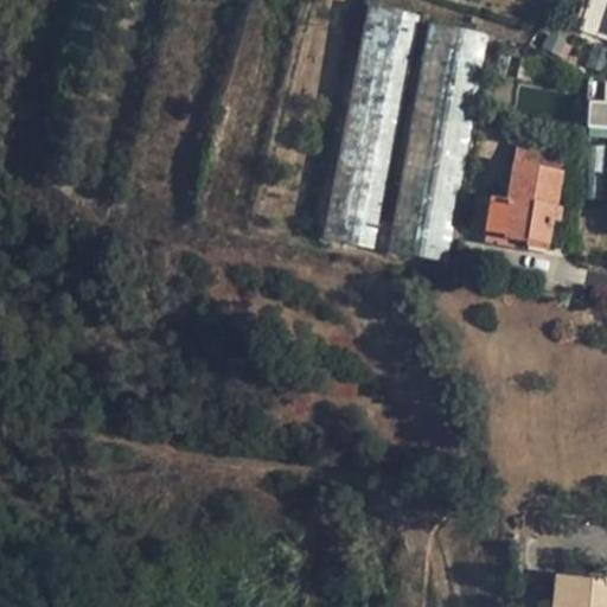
[(606,0),(587,0),(577,32),(606,42),(606,0)]
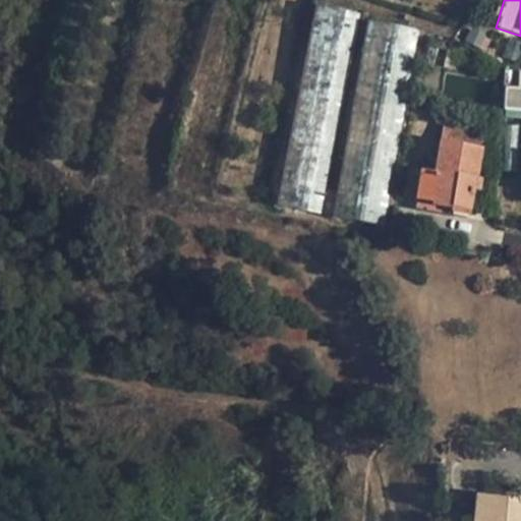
[(314,6),(275,206),(321,215),(359,14),(314,6)]
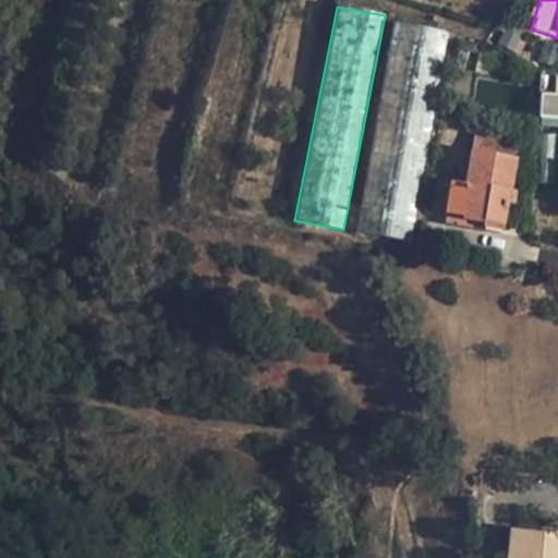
[(392,23),(354,232),(411,243),(449,34),(392,23)]
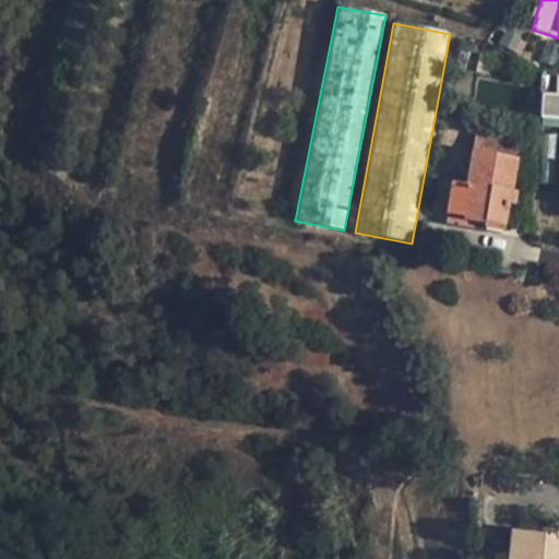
[(558,96),(540,95),(540,116),(558,117),(558,96)]
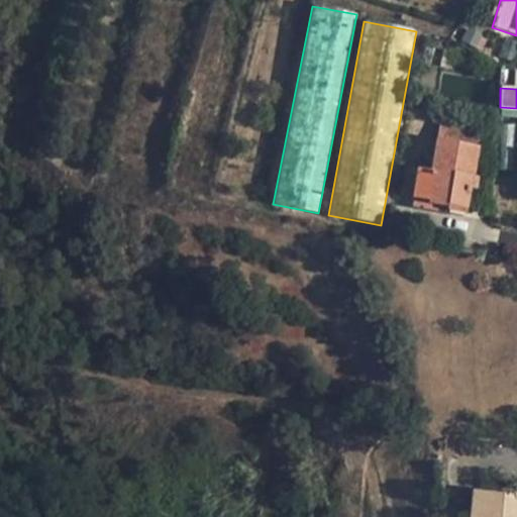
[(466,210),(471,177),(473,178),(481,130),(438,123),(429,173),(416,170),(412,198),(427,201),(427,204),(466,210)]
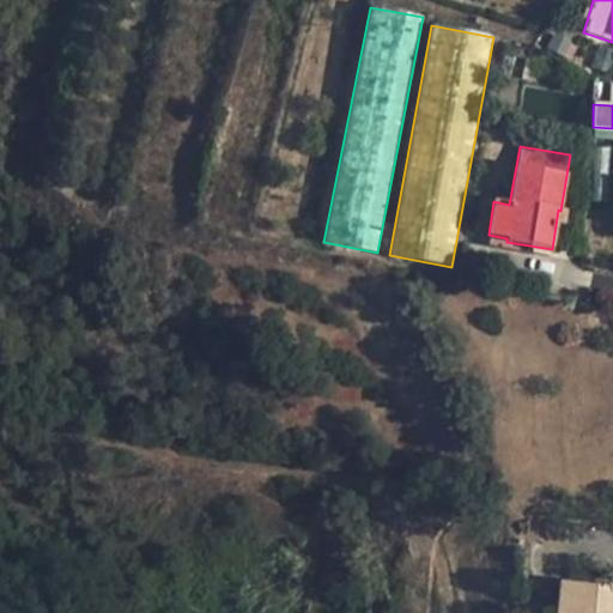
[(612,612),(612,587),(562,582),(558,612),(612,612)]
